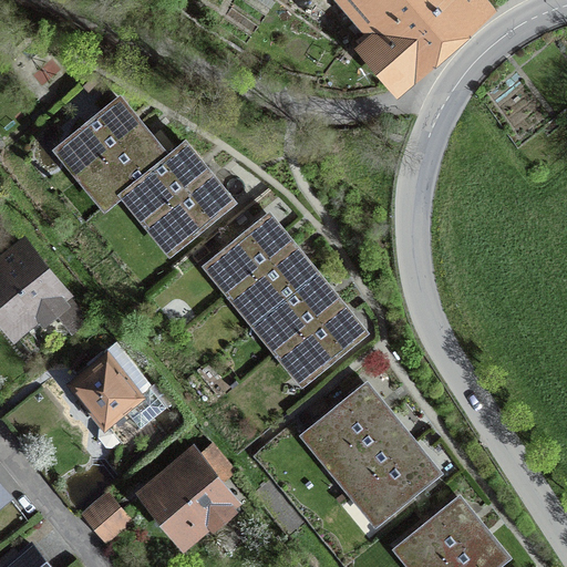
[(490,1),(488,0),(332,0),(361,32),(347,44),(389,91),(490,1)]
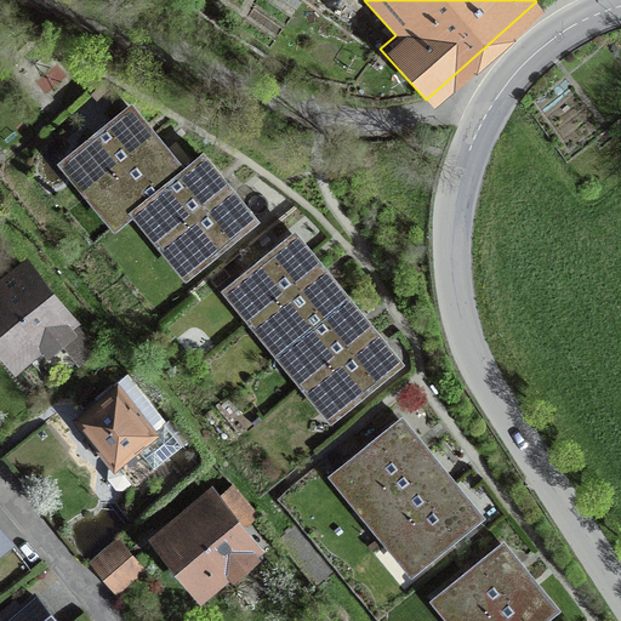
[(73,149),(101,183),(157,137),(129,103),(73,149)]
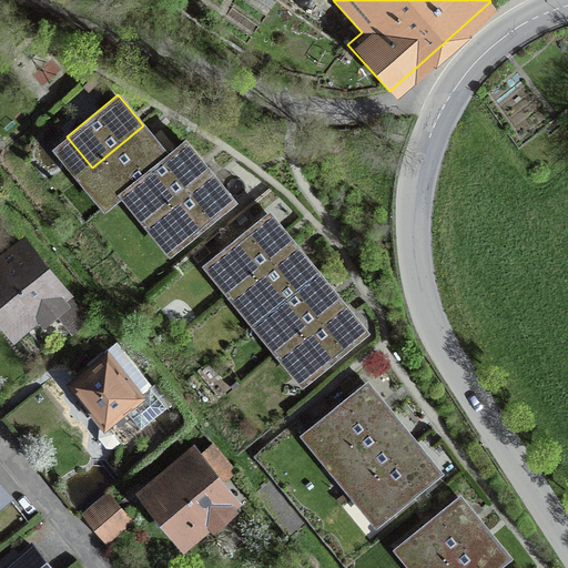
[(168,155),(143,125),(92,168),(115,196),(134,182),(168,155)]
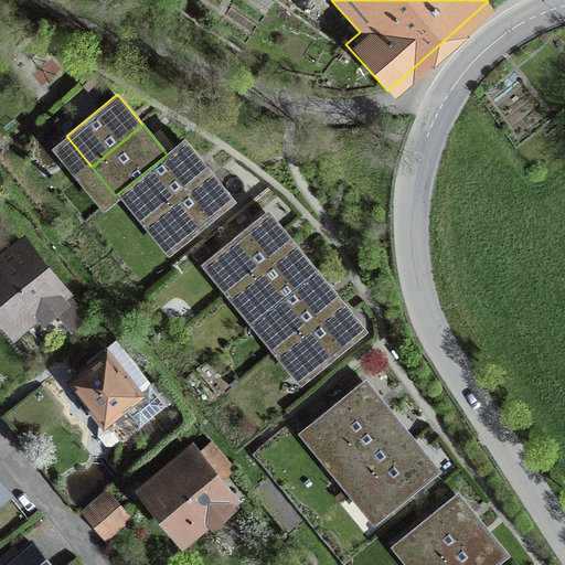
[(134,181),(159,211),(206,172),(182,142),(167,155),(134,181)]
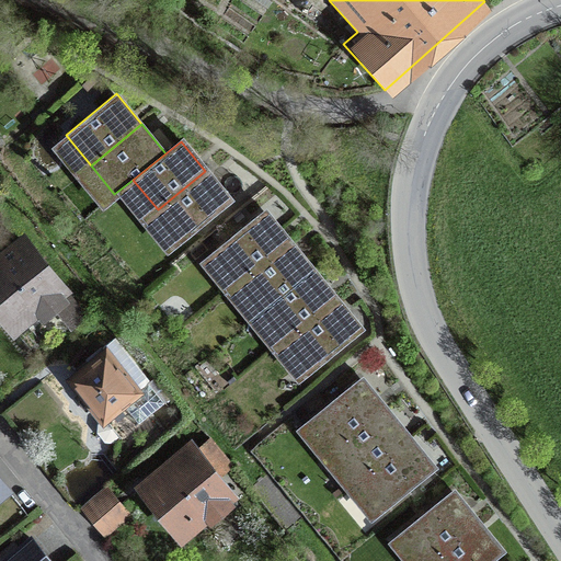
[(229,199),(205,171),(158,209),(181,238),(229,199)]
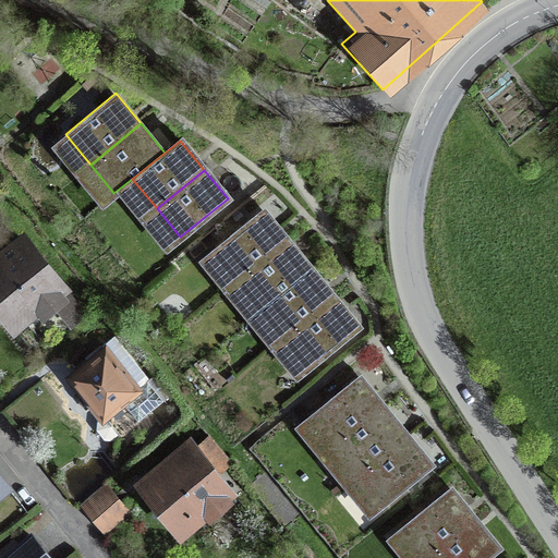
[(213,250),(238,280),(289,238),(264,208),(213,250)]
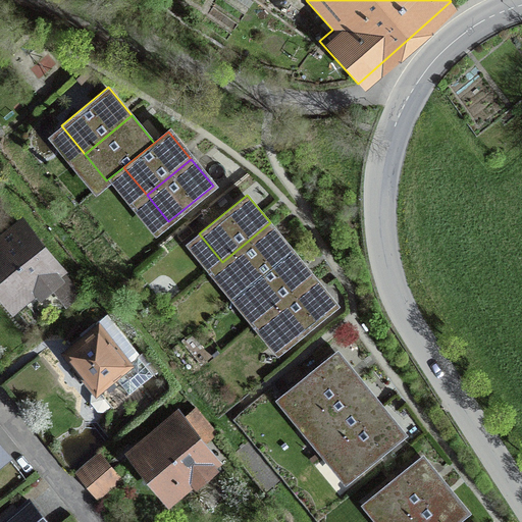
[(62,274),(17,217),(0,229),(0,306),(8,316),(62,274)]
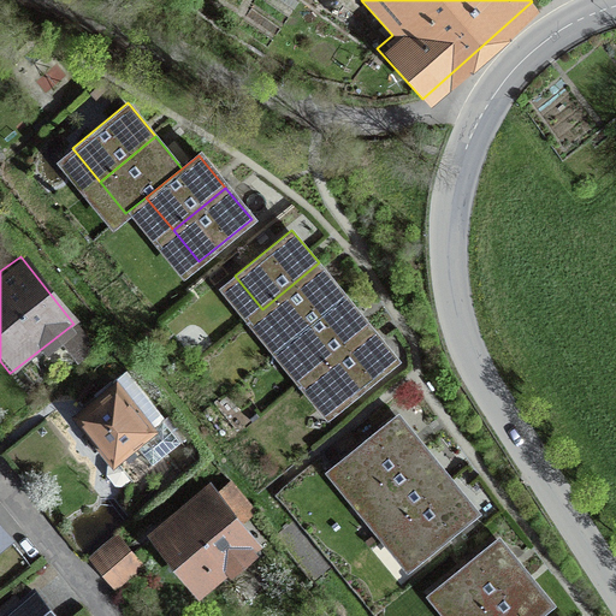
[(344,295),(319,262),(262,309),(289,341),(344,295)]
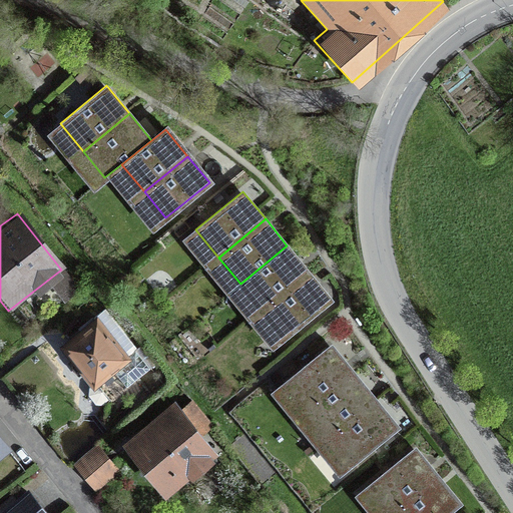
[(309,272),(287,245),(240,284),(262,310),(309,272)]
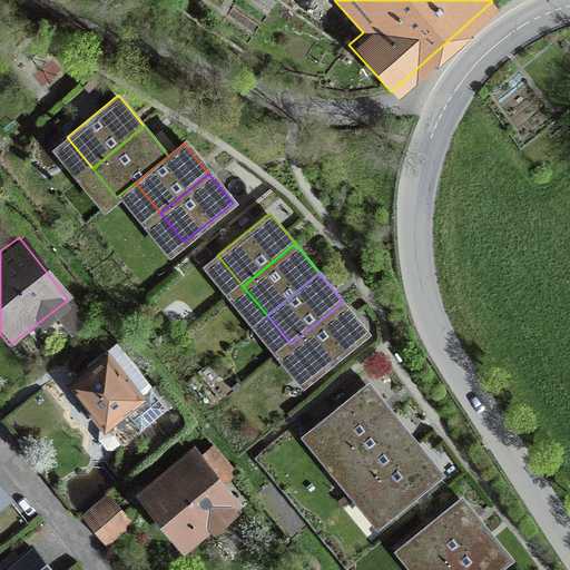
[(367,332),(343,302),(291,344),(315,375),(367,332)]
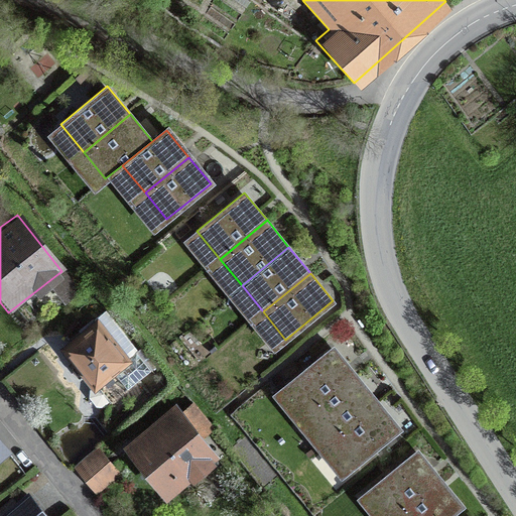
[(38,291),(52,309),(66,298),(52,281),(38,291)]
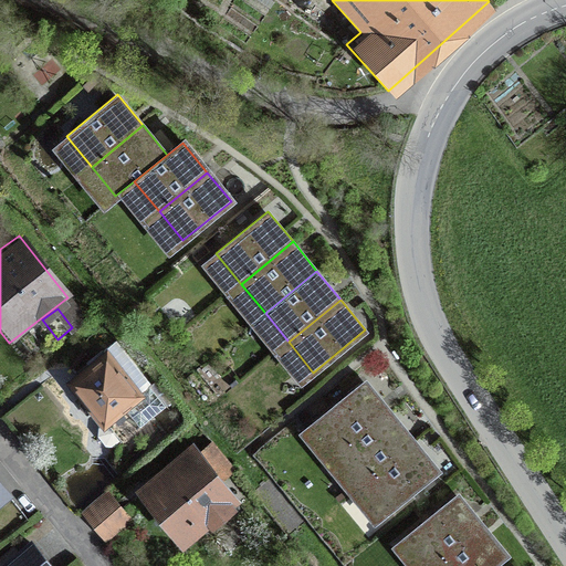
[(139,399),(104,353),(63,384),(97,430),(139,399)]
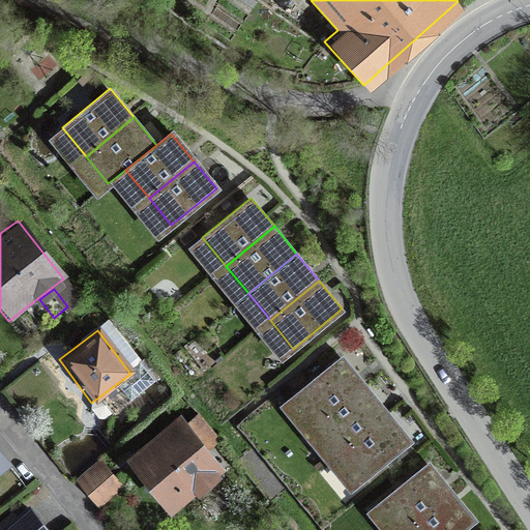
[(293,396),(316,424),(366,383),(343,355),(293,396)]
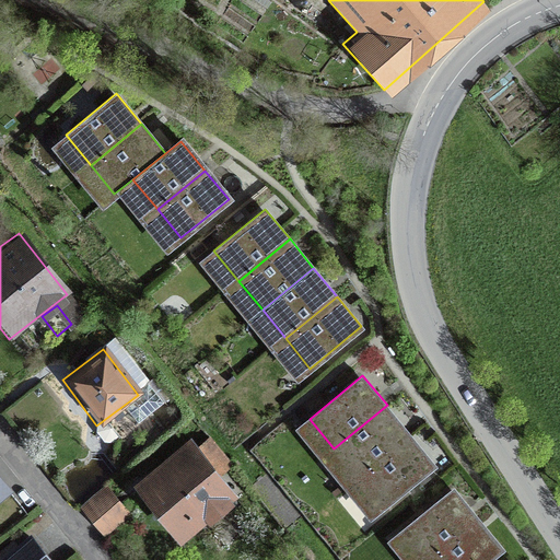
[(411,433),(387,405),(334,448),(358,477),(411,433)]
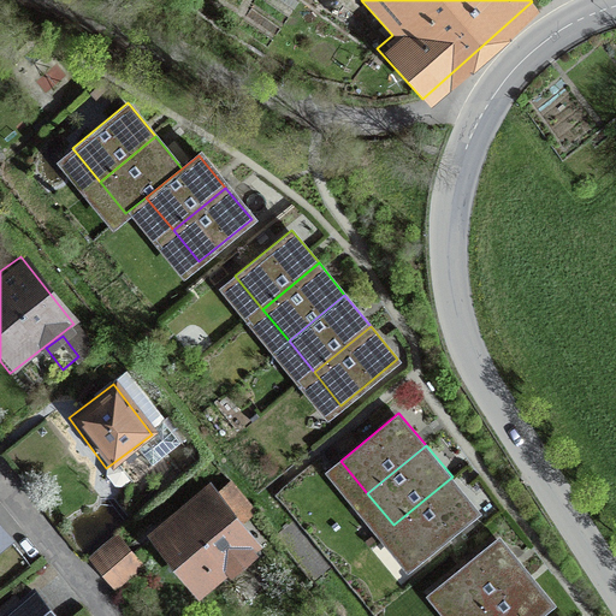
[(478,507),(452,477),(394,525),(419,555),(478,507)]
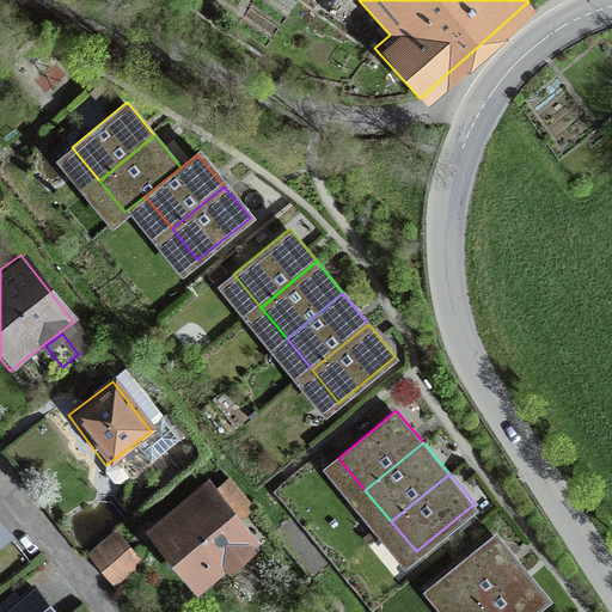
[(254,507),(230,479),(215,491),(239,519),(254,507)]
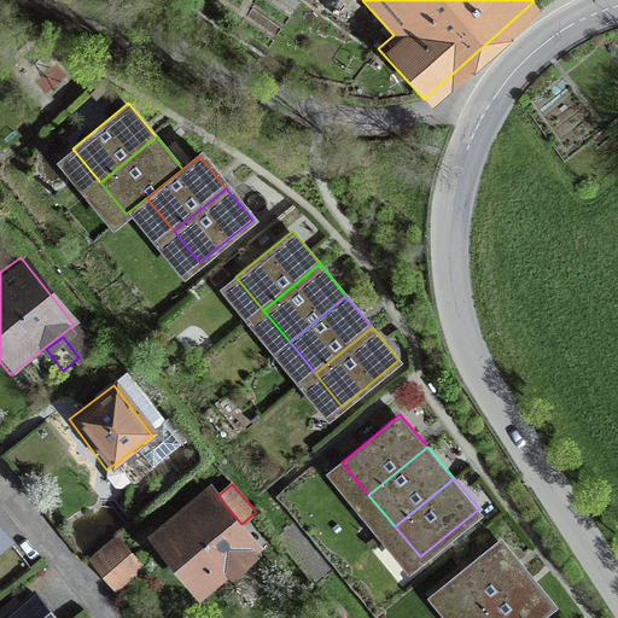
[(255,549),(204,487),(143,536),(193,599),(255,549)]
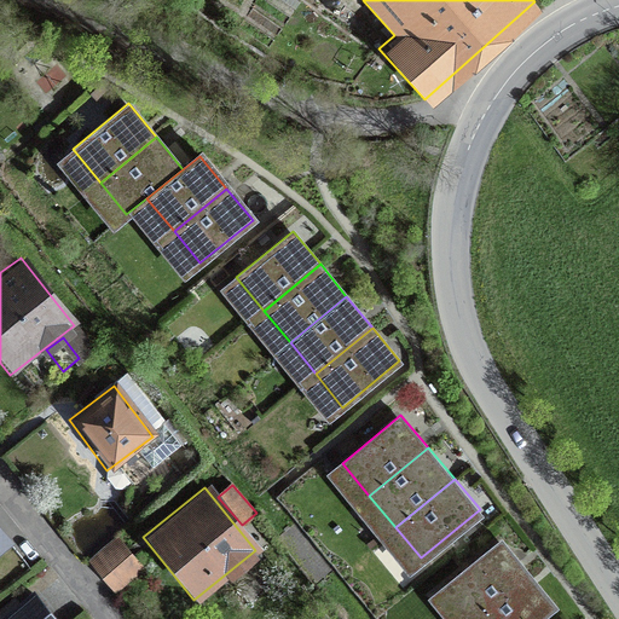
[(140,570),(121,539),(88,560),(109,590),(140,570)]
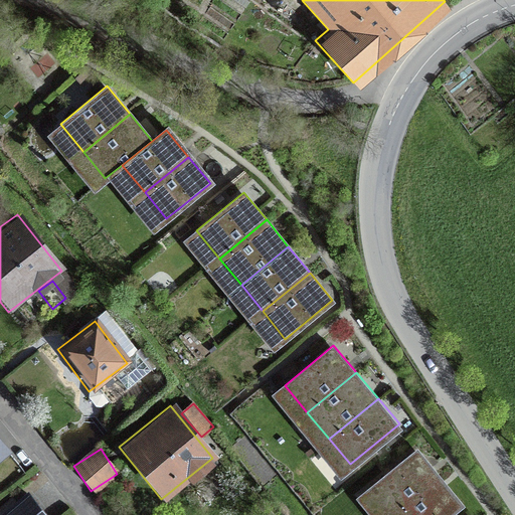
[(367,488),(390,514),(392,514),(437,477),(412,449),(367,488)]
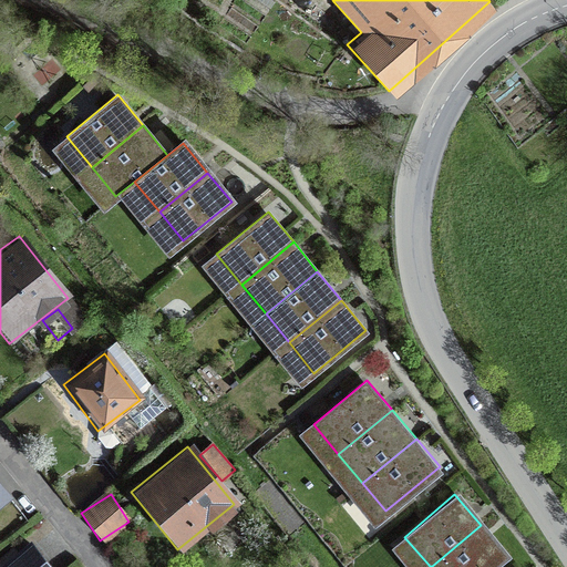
[(492,566),(507,554),(481,525),(432,566),(492,566)]
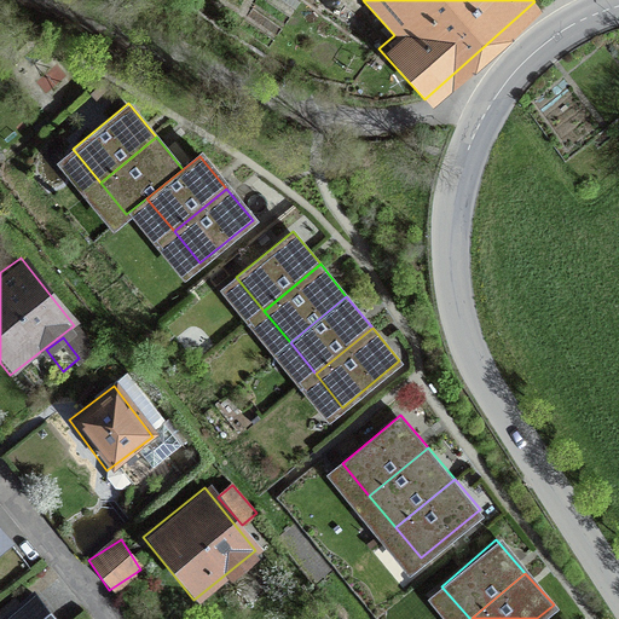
[(59,618),(38,593),(4,618),(59,618)]
